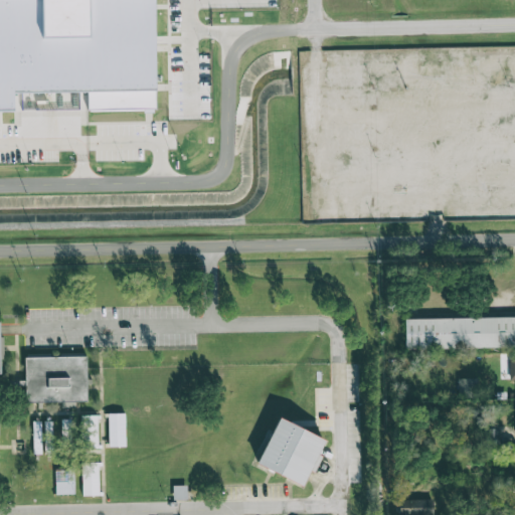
[(0,0),(0,109),(11,109),(11,92),(87,92),(87,108),(155,108),(153,0),(0,0)]
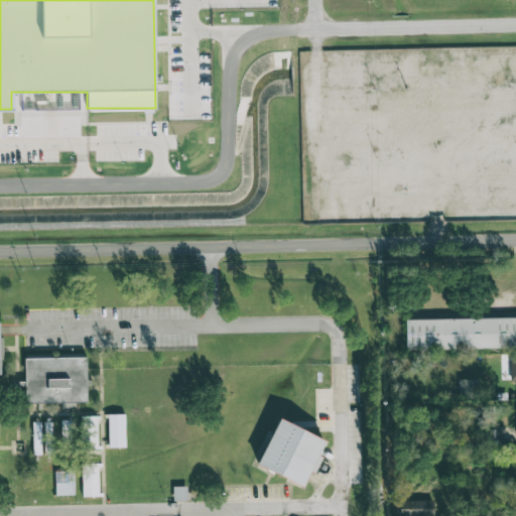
[(362,52),(327,53),(327,87),(363,86),(362,52)]
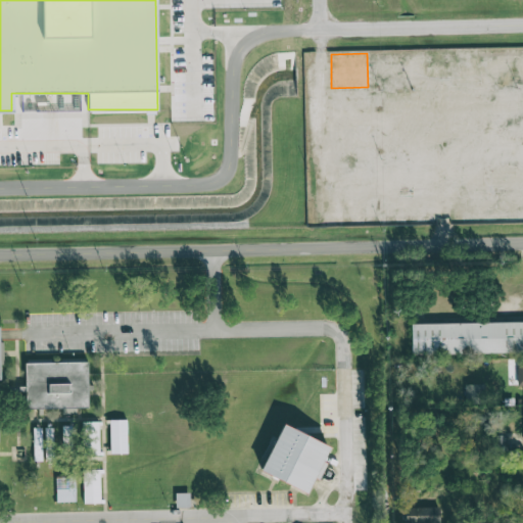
[(522,321),(411,324),(412,354),(522,352),(522,321)]
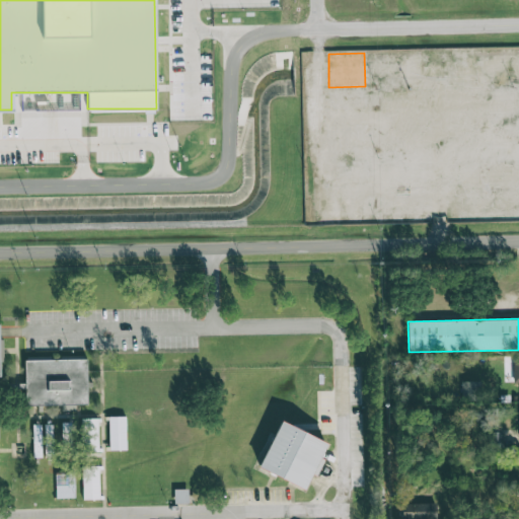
[(25,360),(25,405),(62,404),(62,412),(74,411),(74,405),(87,405),(87,359),(25,360)]
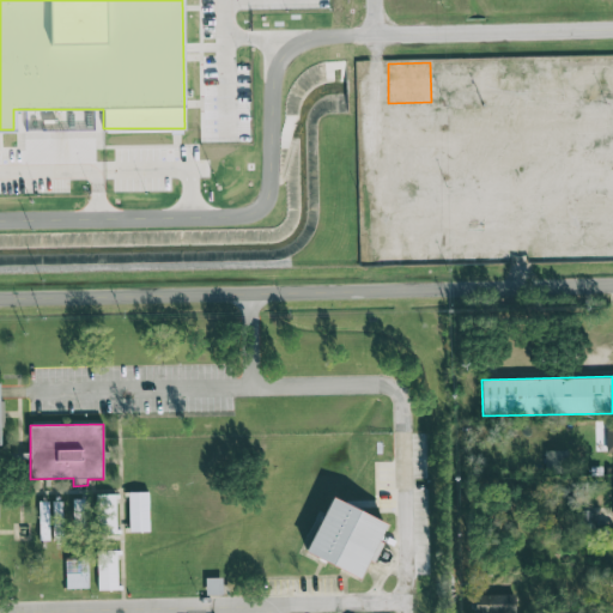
[(568,450),(545,451),(546,473),(569,473),(568,450)]
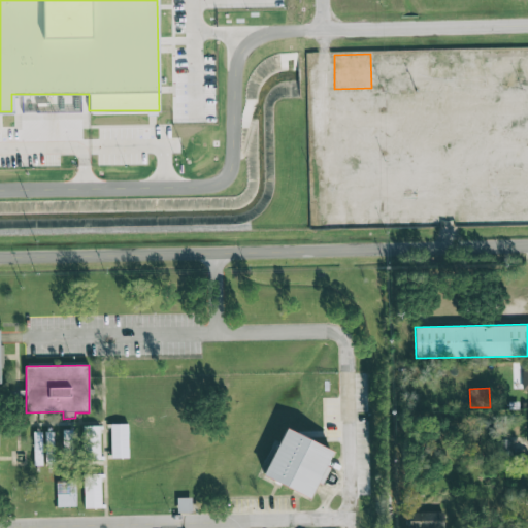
[(110,424),(111,458),(128,458),(128,424),(110,424)]
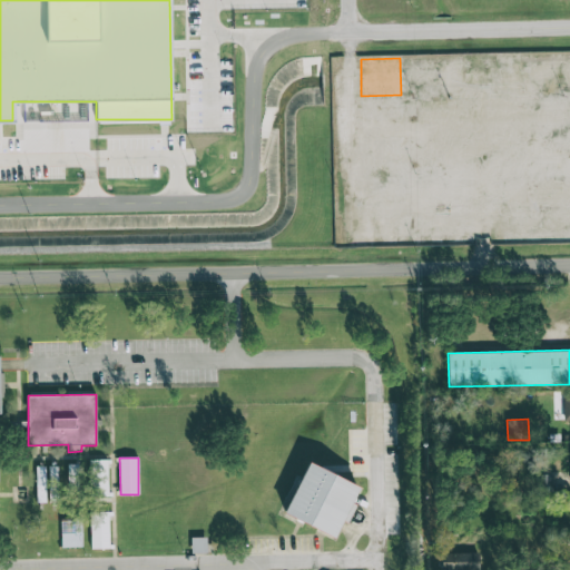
[(89,497),(108,497),(108,460),(90,460),(89,497)]
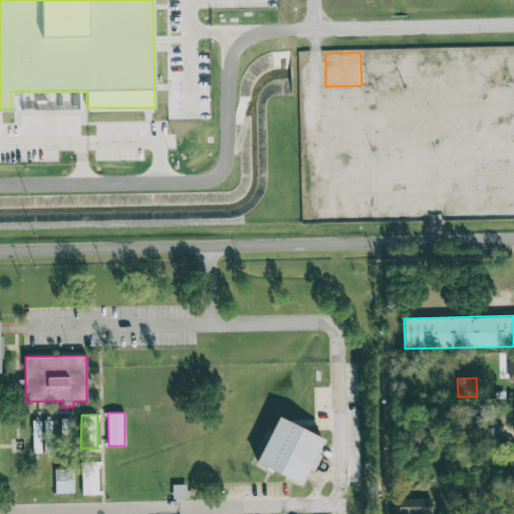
[(256,464),(301,485),(308,469),(313,471),(321,455),(317,454),(324,439),(277,418),(256,464)]
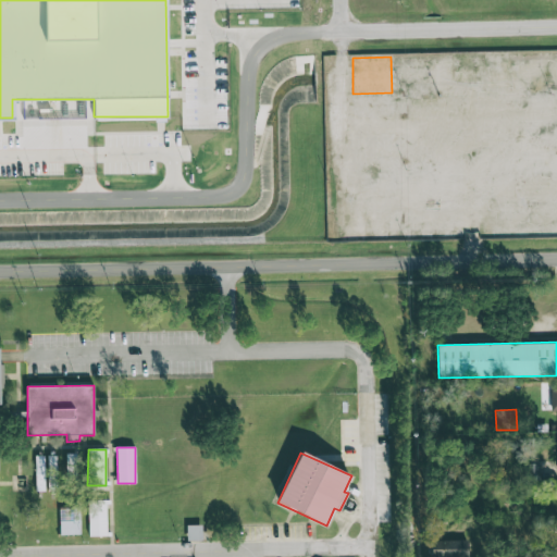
[(76,454),(66,454),(66,475),(76,475),(76,454)]
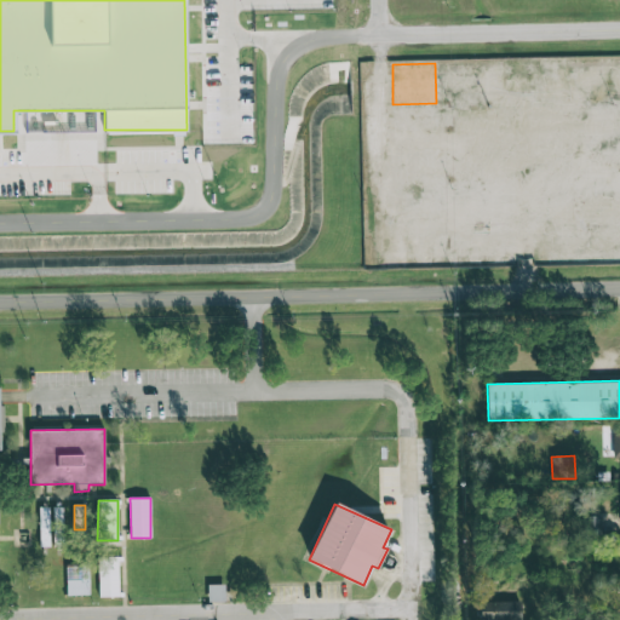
[(63,506),(53,506),(53,540),(63,540),(63,506)]
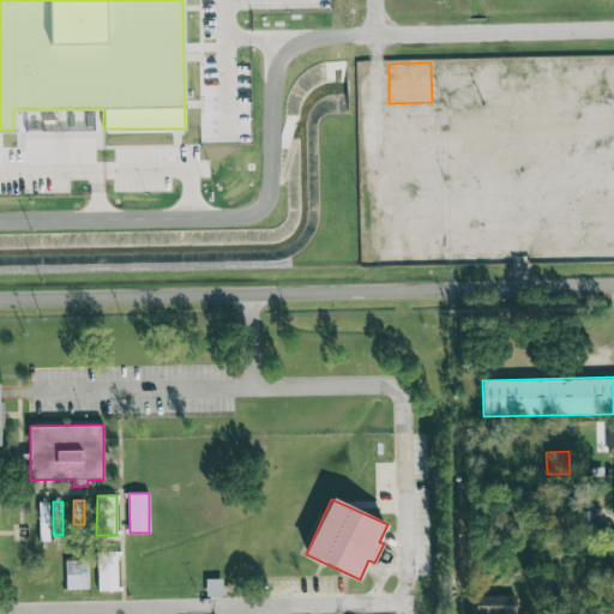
[(49,503),(38,503),(40,542),(49,541),(49,503)]
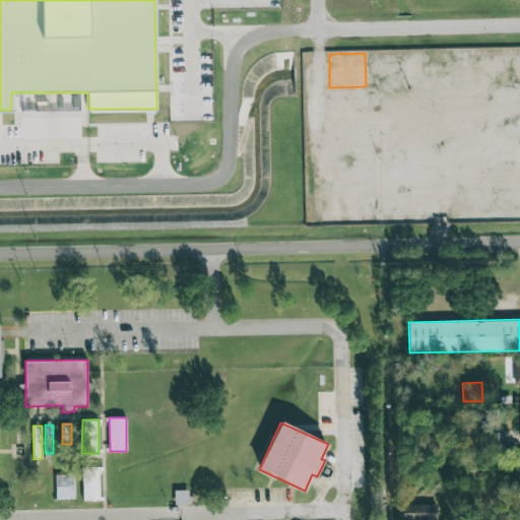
[(504,433),(489,433),(488,448),(504,449),(504,433)]
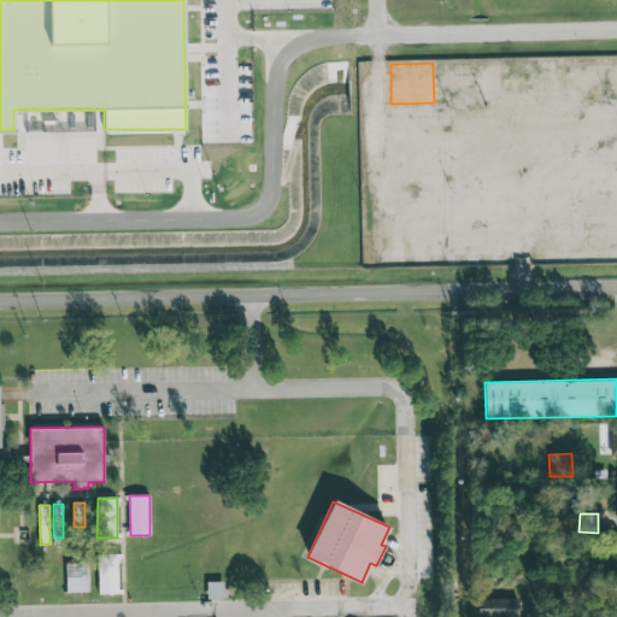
[(118,594),(117,553),(98,554),(98,594),(118,594)]
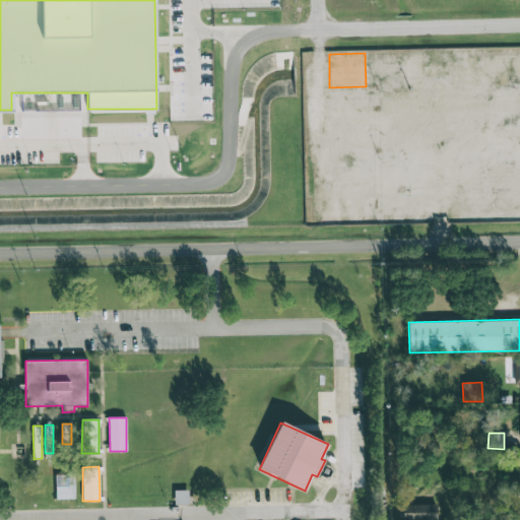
[(75,500),(74,472),(55,472),(56,500),(75,500)]
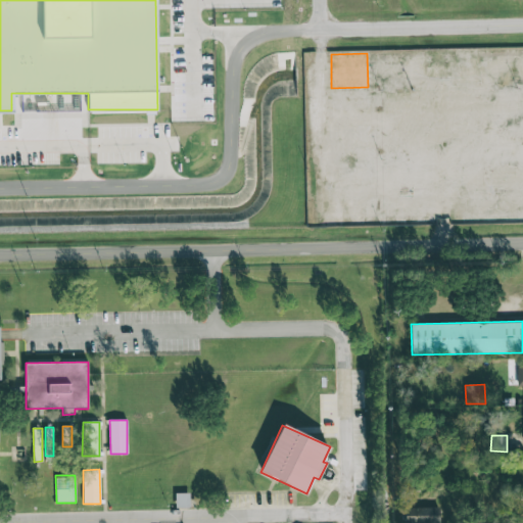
[(176,509),(190,508),(189,493),(175,494),(176,509)]
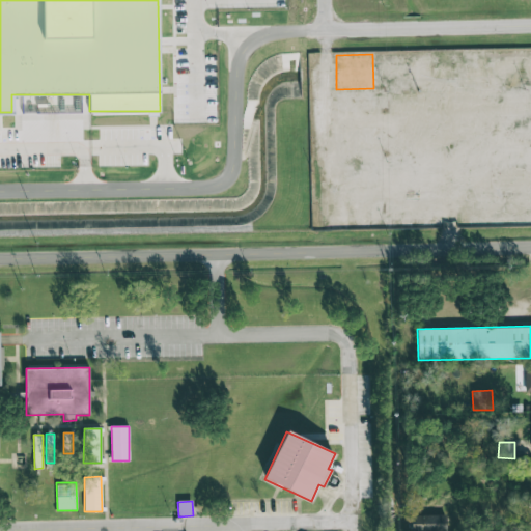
[(445,530),(446,515),(411,514),(411,530),(445,530)]
